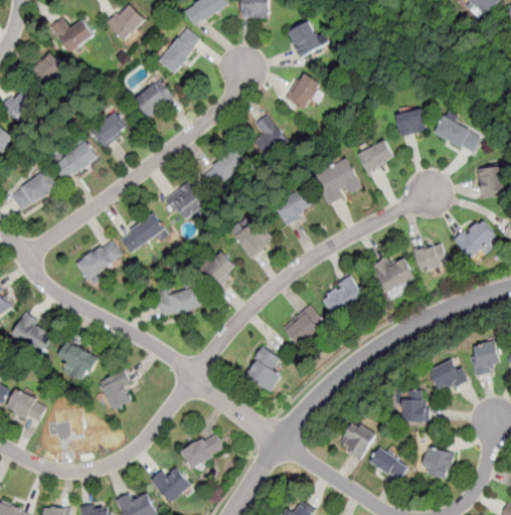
[(194,0),(182,8),(194,26),(228,4),(225,0),(194,0)]
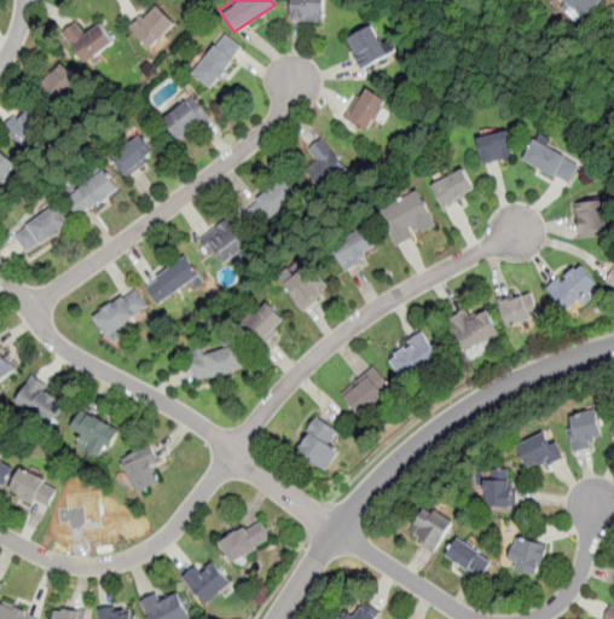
[(289,0),(289,21),(322,21),(322,0),(289,0)]
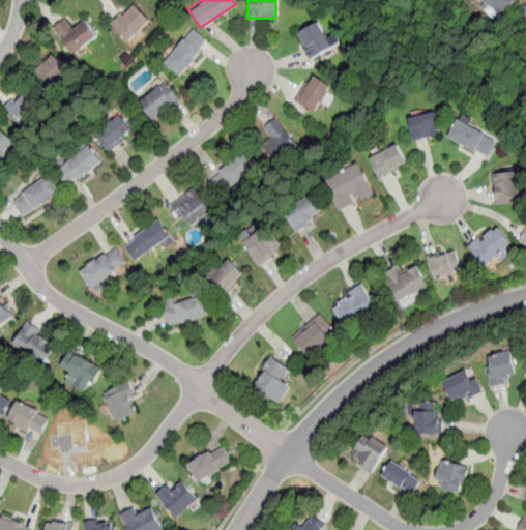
[(481,0),(476,6),(494,21),(512,0),(481,0)]
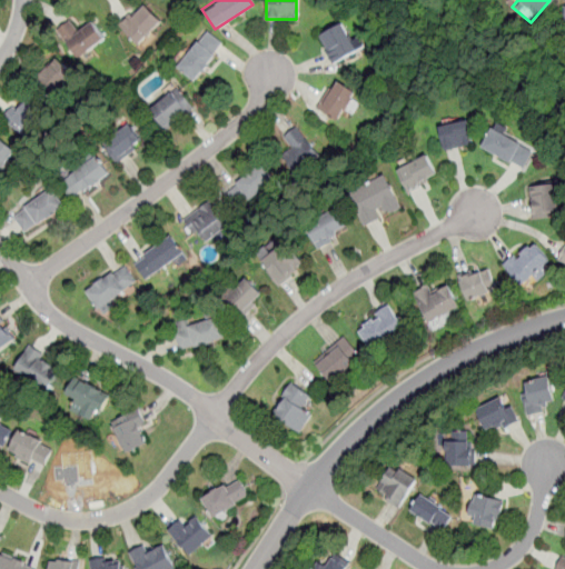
[(138,48),(160,23),(139,5),(117,29),(138,48)]
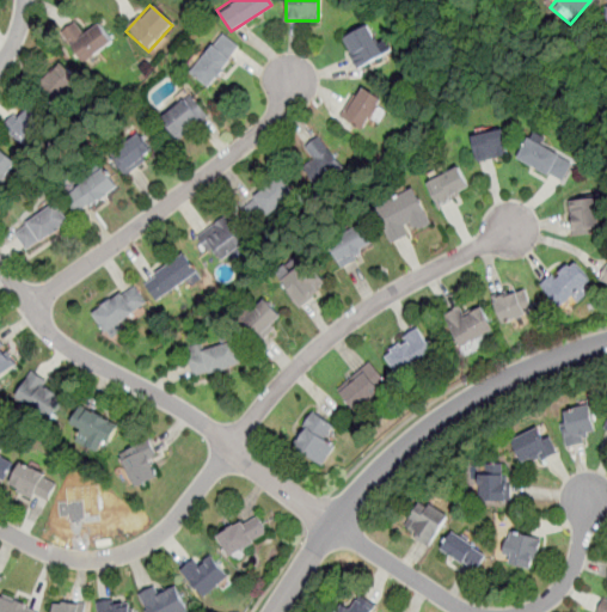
[(368,22),(339,36),(355,68),(384,54),(368,22)]
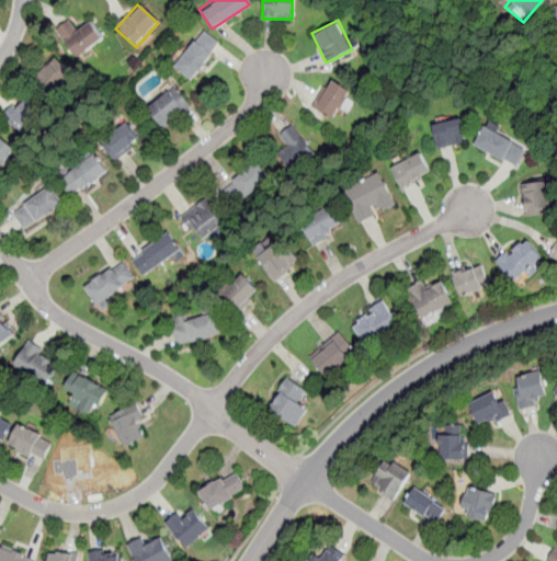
[(72,32),(66,22),(54,32),(74,60),(101,41),(88,21),(72,32)]
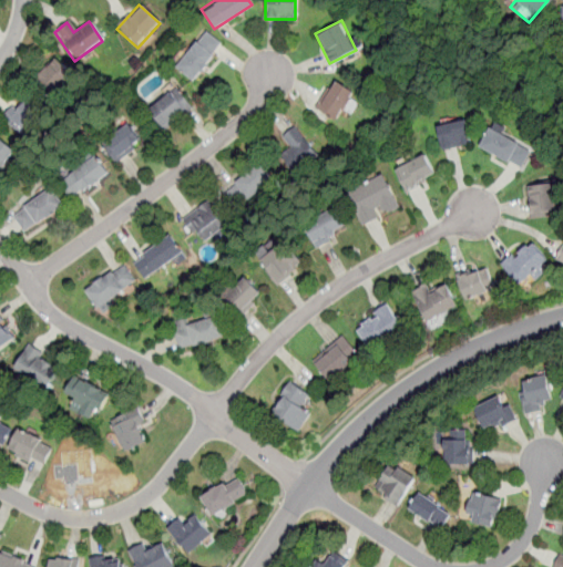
[(174,70),(193,82),(221,43),(202,30),(174,70)]
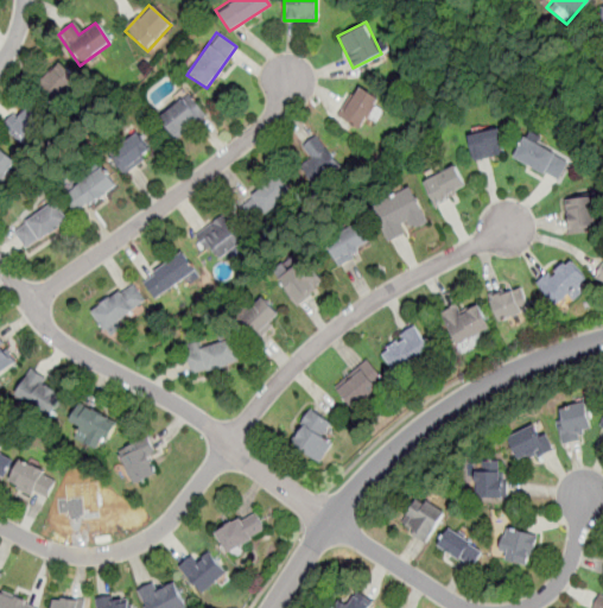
[(36,84),(57,102),(76,80),(55,62),(36,84)]
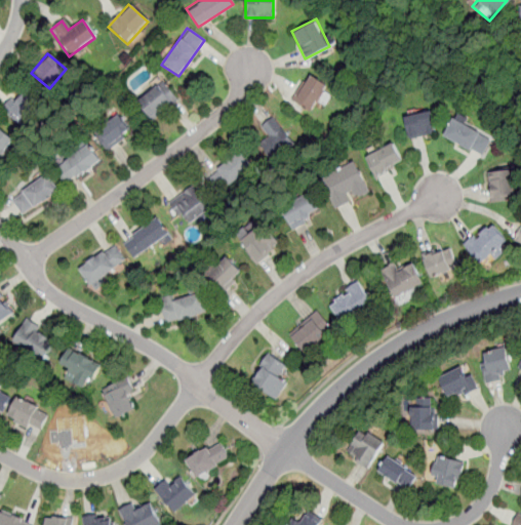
[(289,99),(309,112),(325,83),(305,72),(289,99)]
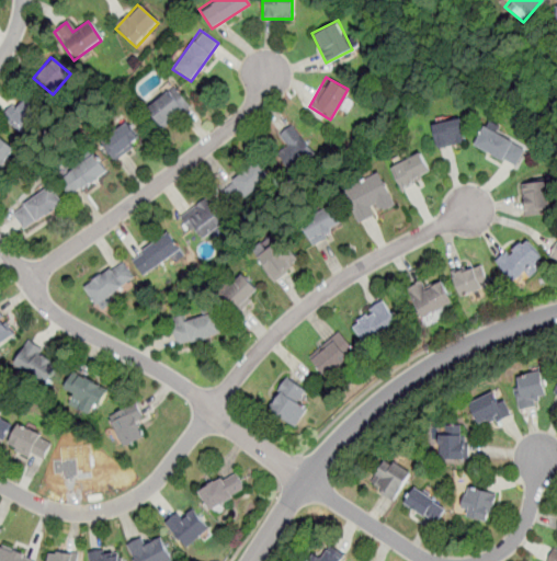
[(186,106),(172,88),(144,110),(158,129),(186,106)]
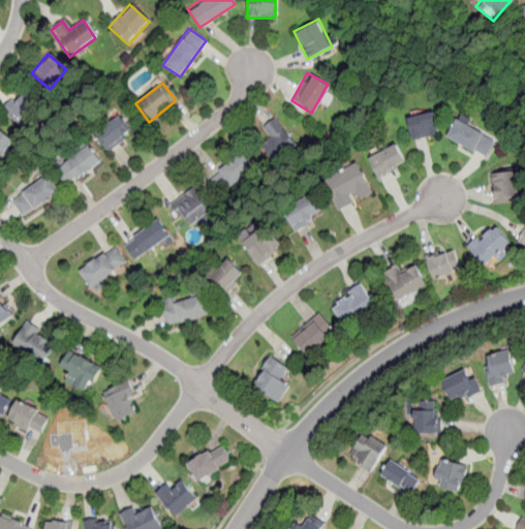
[(24,127),(38,100),(17,89),(2,115),(24,127)]
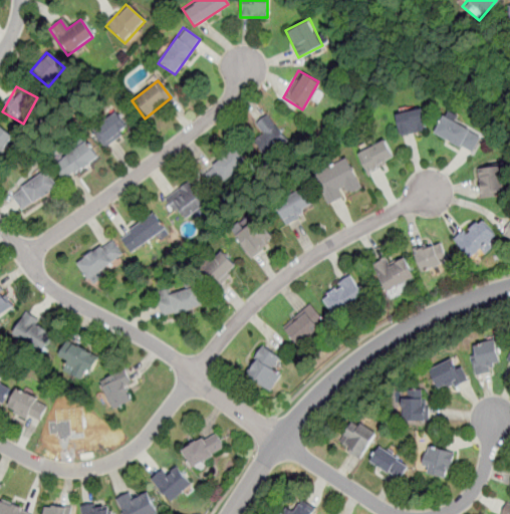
[(399,137),(425,129),(419,106),(392,114),(399,137)]
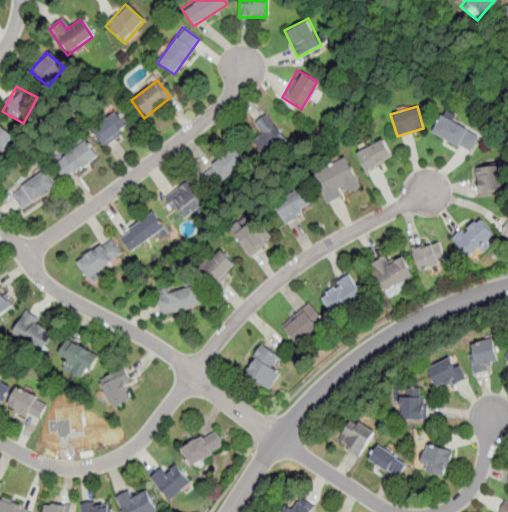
[(127,129),(115,111),(90,128),(102,146),(127,129)]
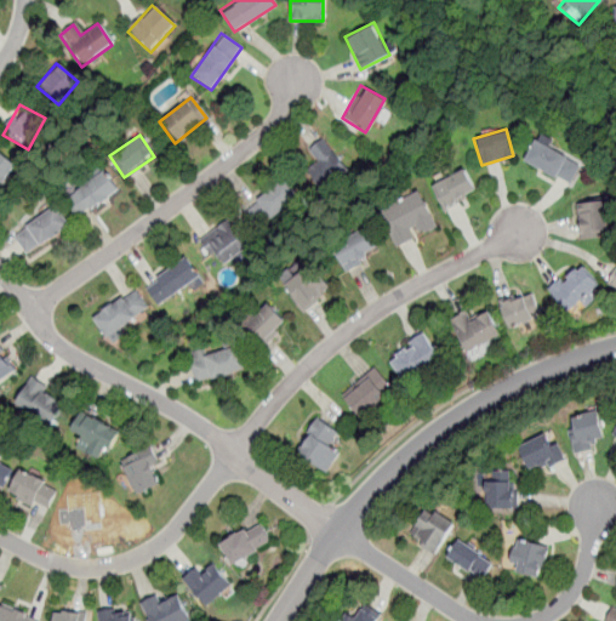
[(320,191),(347,170),(319,136),(302,151),(313,164),(303,171),(320,191)]
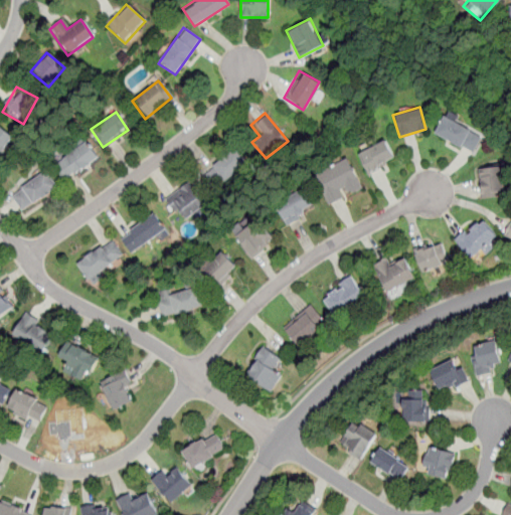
[(481,135),(443,114),(432,132),(470,154),(481,135)]
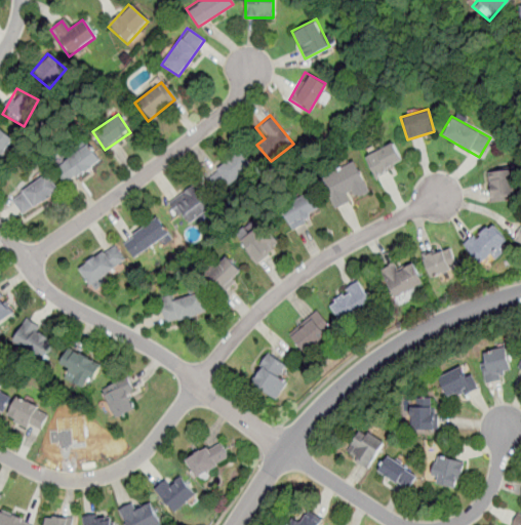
[(0,154),(11,140),(0,130),(0,154)]
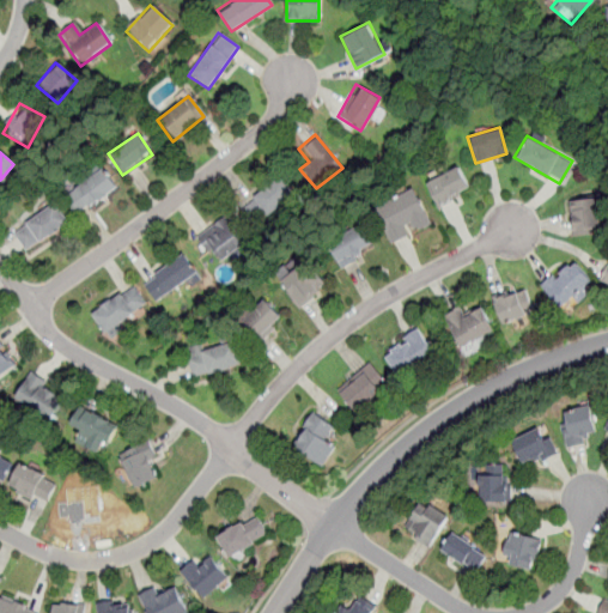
[(115,186),(99,167),(62,198),(78,217),(115,186)]
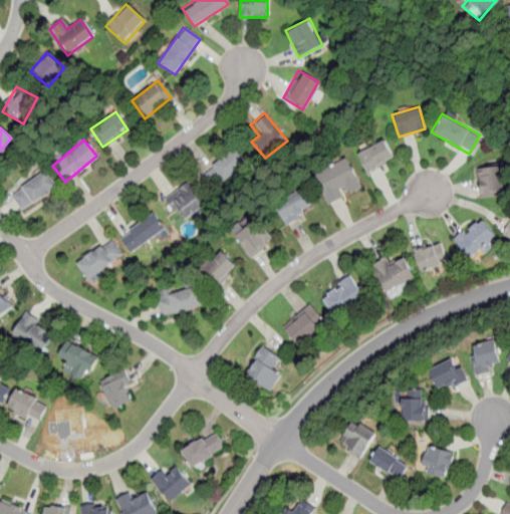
[(384,140),(355,153),(365,174),(394,160),(384,140)]
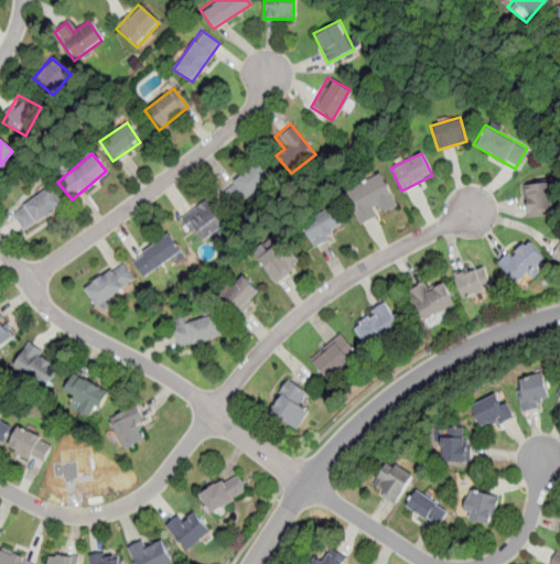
[(234,206),(270,179),(257,160),(221,187),(234,206)]
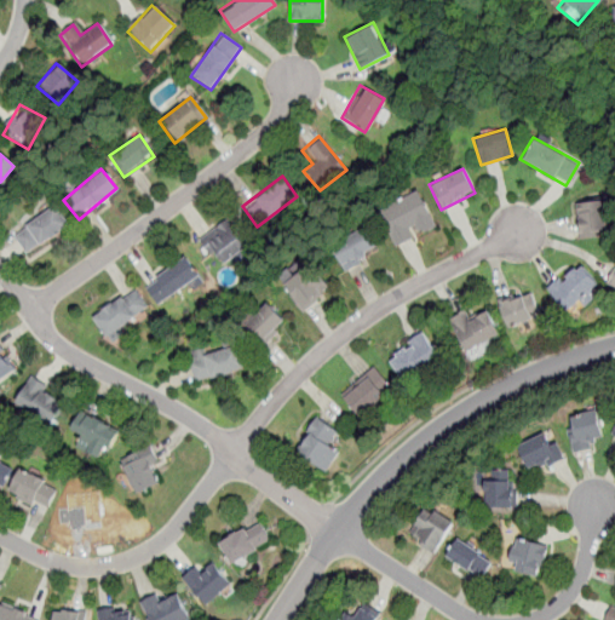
[(394,246),(435,227),(418,191),(377,211),(394,246)]
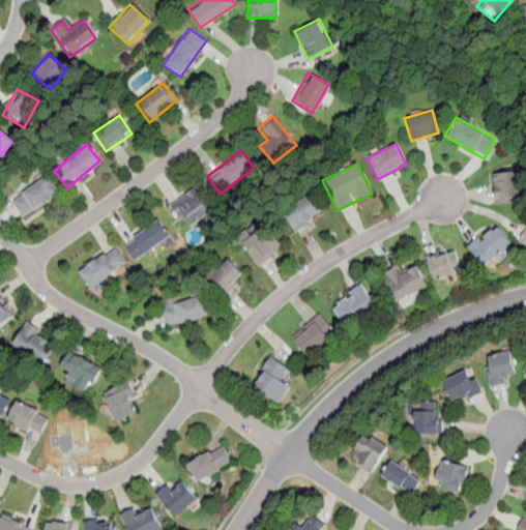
[(489,172),(493,204),(517,201),(513,169),(489,172)]
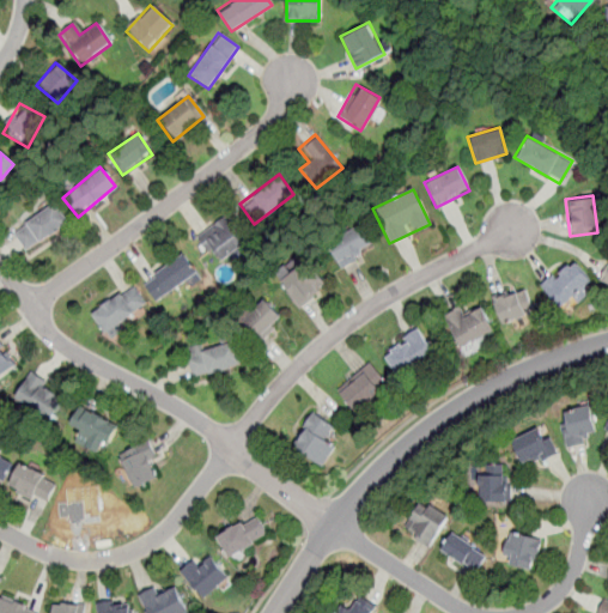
[(11,230),(22,250),(66,225),(55,205),(11,230)]
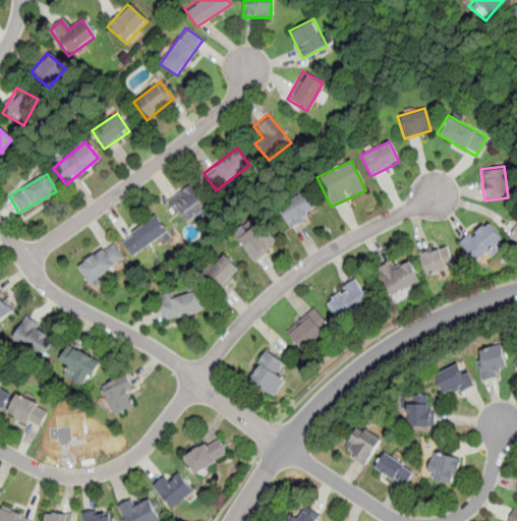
[(166,200),(184,224),(207,206),(187,183),(166,200)]
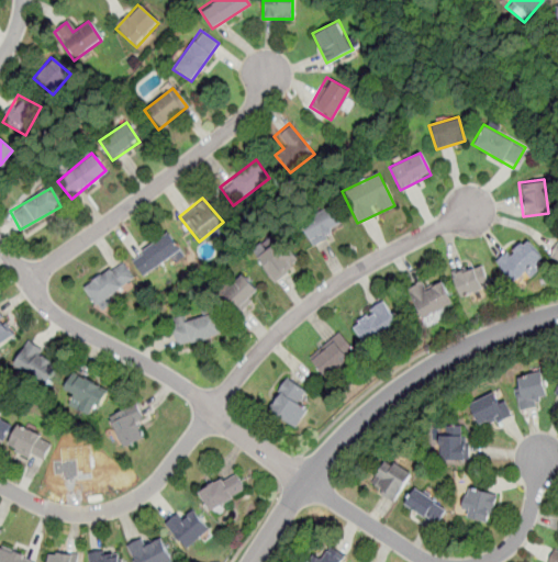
[(311,247),(343,228),(330,206),(299,225),(311,247)]
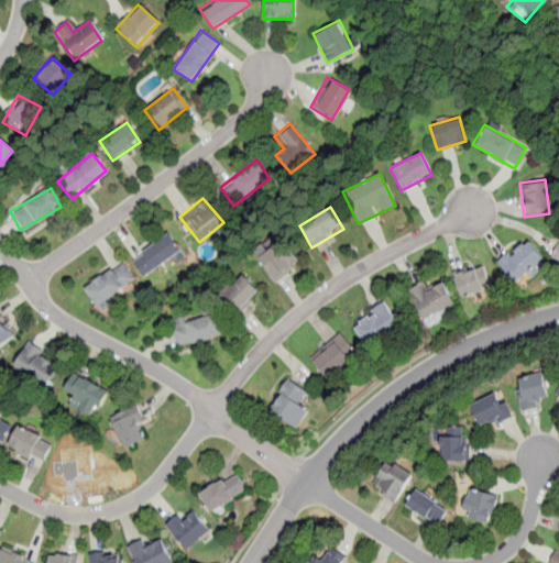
[(179,251),(166,232),(128,258),(141,278),(179,251)]
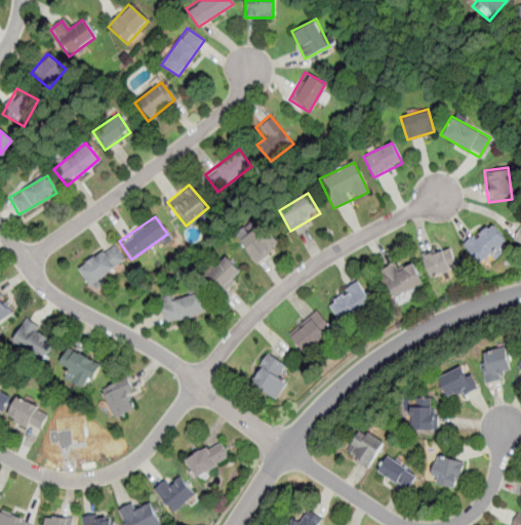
[(477,264),(505,241),(489,221),(461,244),(477,264)]
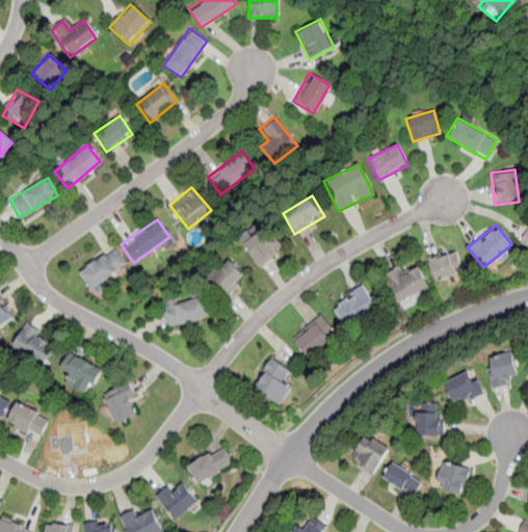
[(241,248),(260,268),(283,246),(263,227),(241,248)]
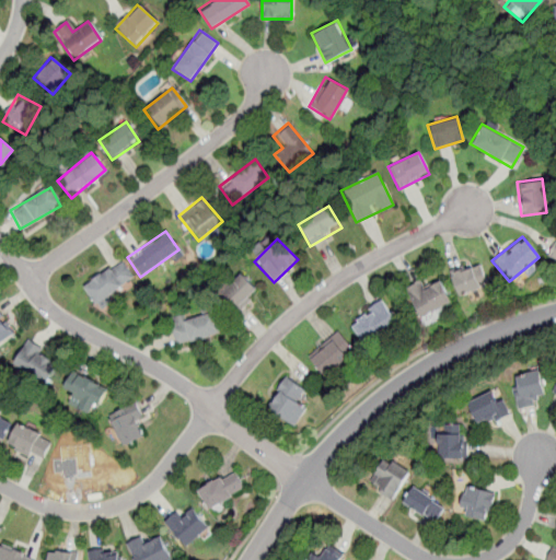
[(81,287),(97,307),(134,278),(118,258),(81,287)]
